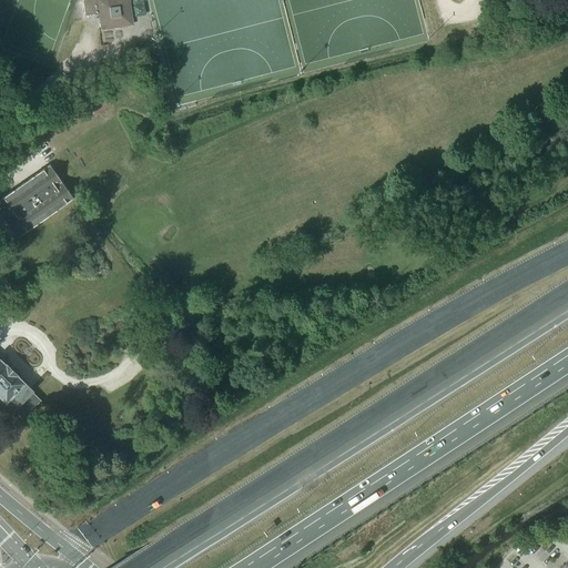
[(82,0),(85,17),(100,14),(102,30),(133,26),(129,0),(82,0)]
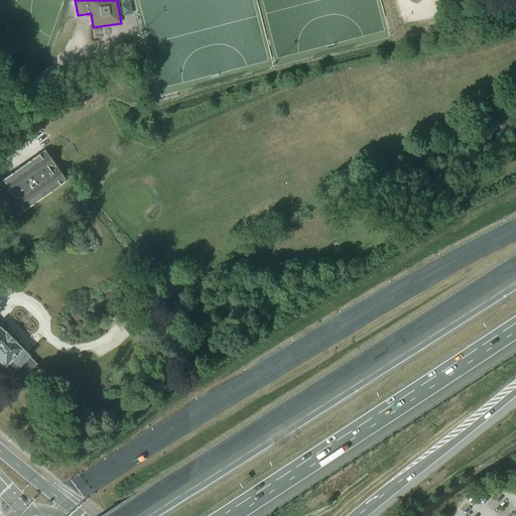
[(66,179),(45,151),(46,151),(45,150),(43,151),(0,181),(0,188),(17,214),(18,215),(19,214),(66,181),(67,180),(66,179)]
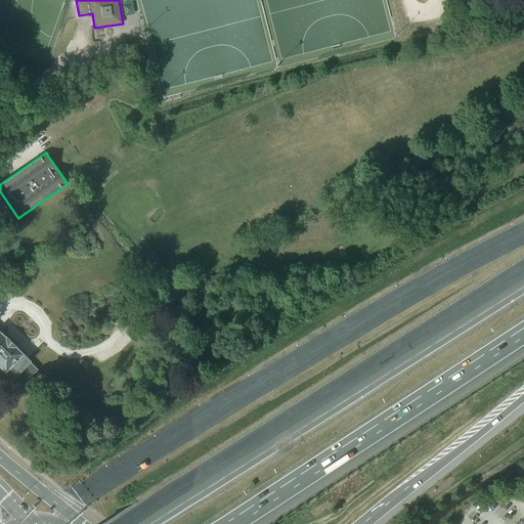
[(217,295),(223,290),(219,286),(214,291),(217,295)]
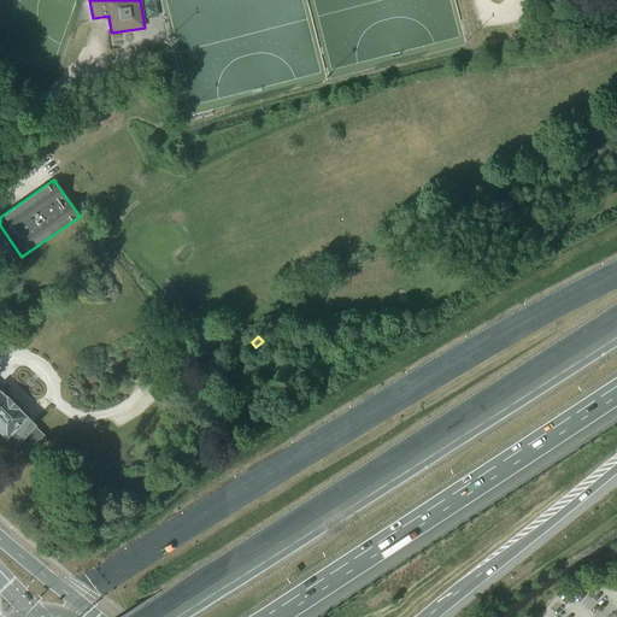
[(43,435),(34,427),(35,425),(25,416),(18,409),(13,404),(16,403),(16,401),(12,399),(10,400),(5,397),(0,392),(0,432),(5,438),(15,447),(16,445),(25,454),(43,435)]
